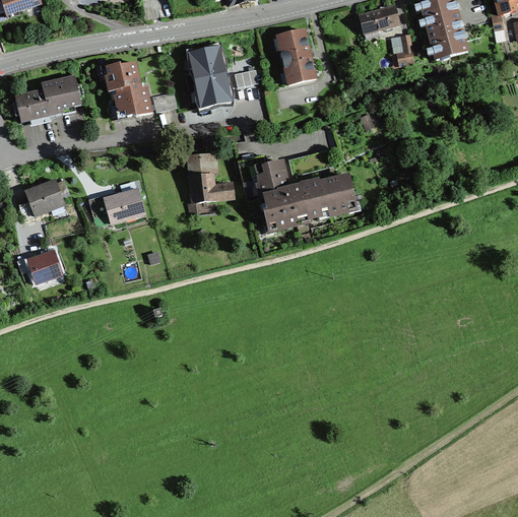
[(0,0),(5,13),(39,3),(38,0),(0,0)]
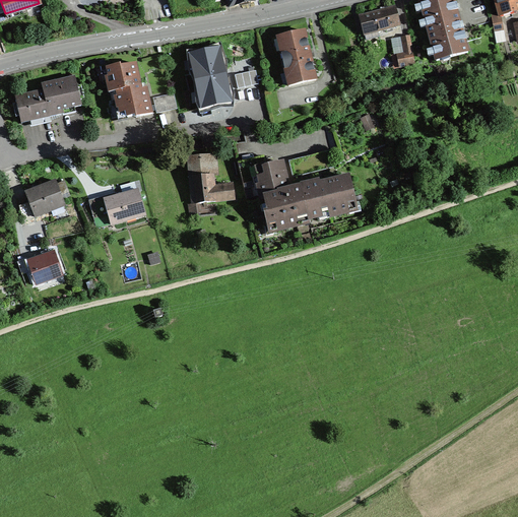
[(418,0),(427,27),(458,19),(454,8),(457,7),(455,0),(453,1),(453,0),(418,0)]
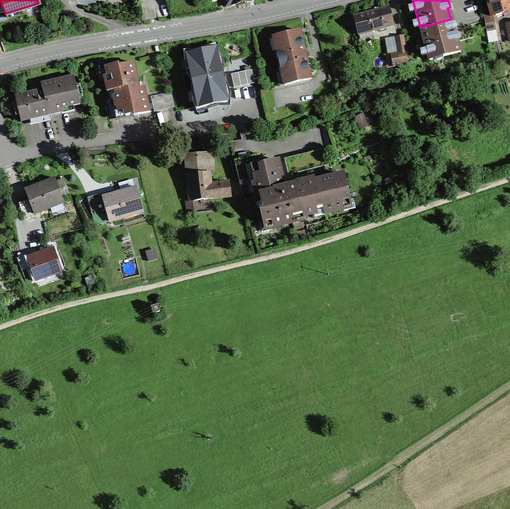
[(487,0),(491,12),(491,14),(504,10),(501,0),(487,0)]
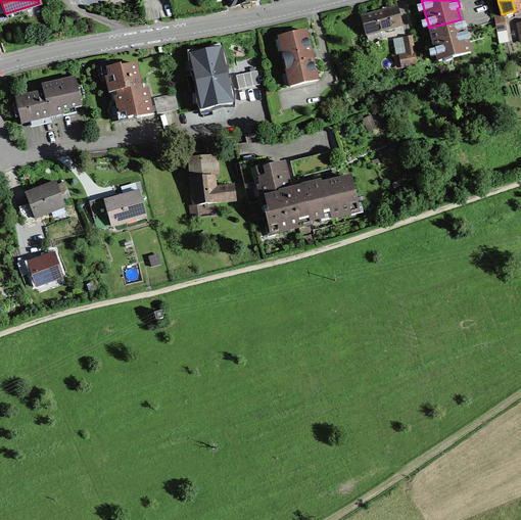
[(401,22),(396,3),(360,13),(366,38),(380,34),(379,29),(401,22)]
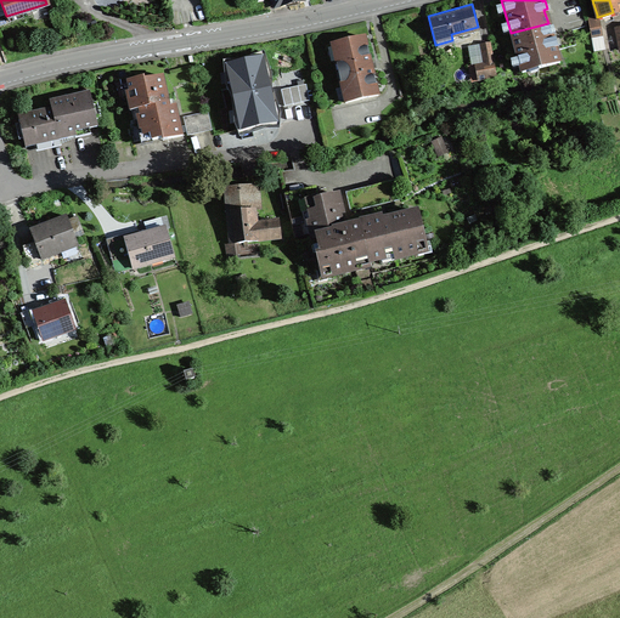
[(599,33),(597,17),(597,15),(586,17),(590,35),(599,33)]
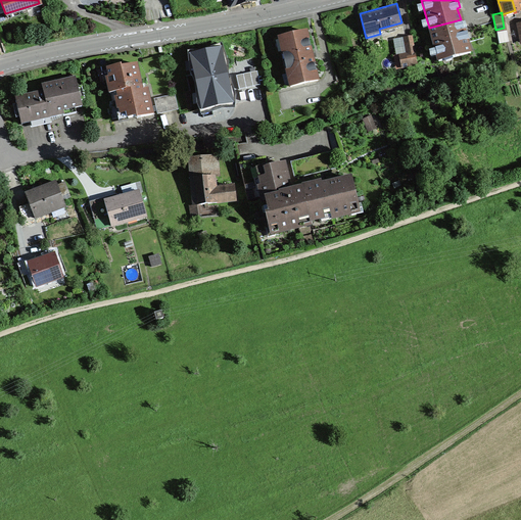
[(464,31),(461,19),(429,28),(436,55),(468,46),(466,38),(468,37),(466,30),(464,31)]
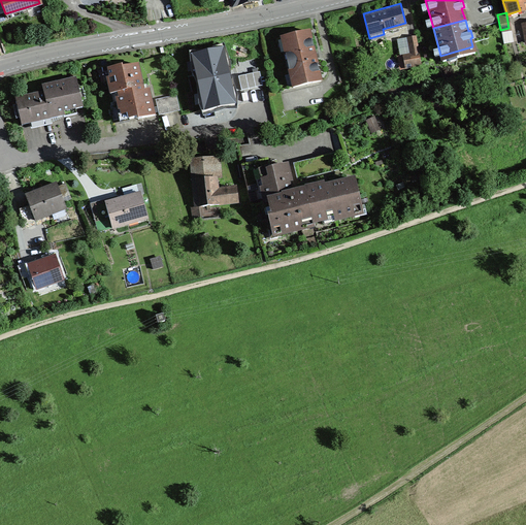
[(319,78),(307,29),(281,35),(288,67),(292,85),(319,78)]
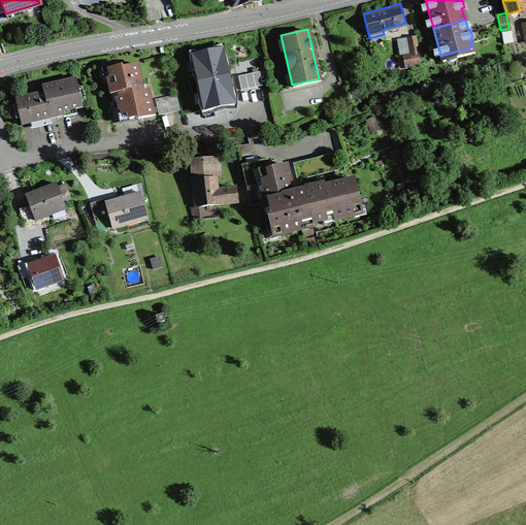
[(406,35),(408,50),(417,48),(415,33),(406,35)]
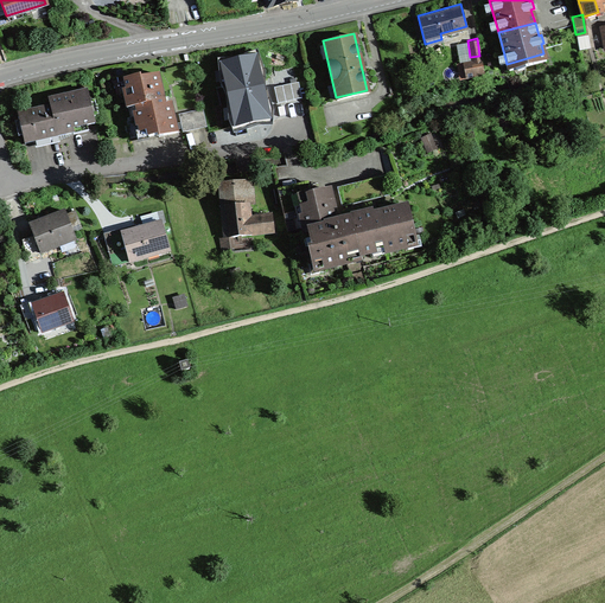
[(258,51),(218,59),(233,127),(271,119),(258,51)]
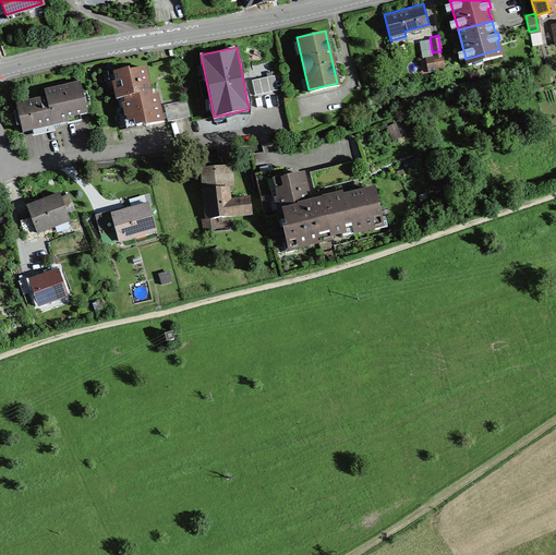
[(442,51),(425,55),(426,60),(443,58),(442,51)]
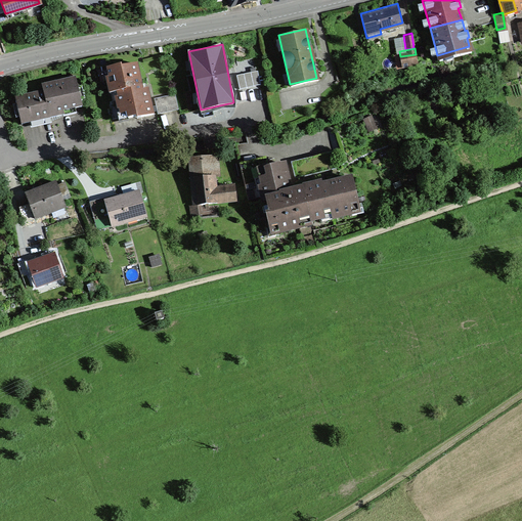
[(416,54),(400,56),(401,66),(418,62),(416,54)]
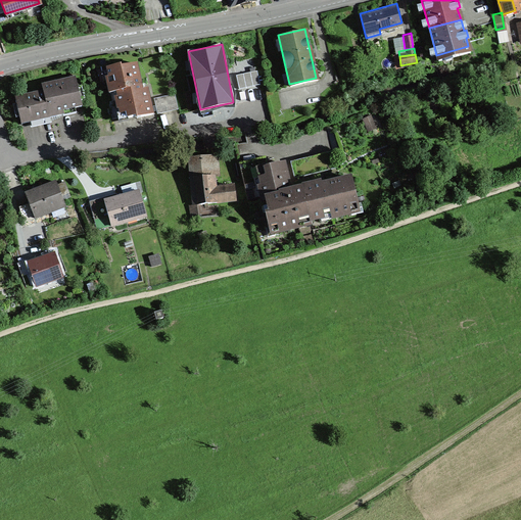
[(107,75),(105,75),(107,91),(115,89),(140,84),(136,61),(122,64),(122,66),(120,66),(120,62),(105,65),(107,75)]
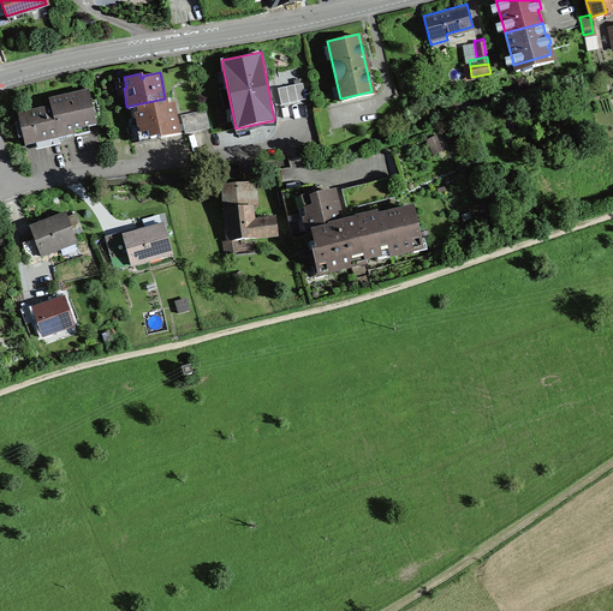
[(325,102),(340,99),(335,78),(320,82),(325,102)]
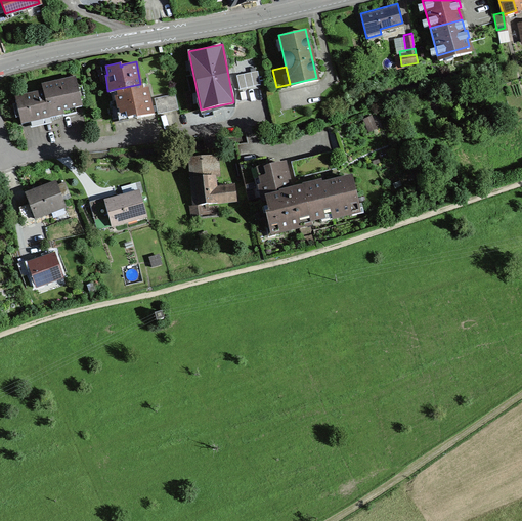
[(256,68),(234,73),(238,87),(260,82),(256,68)]
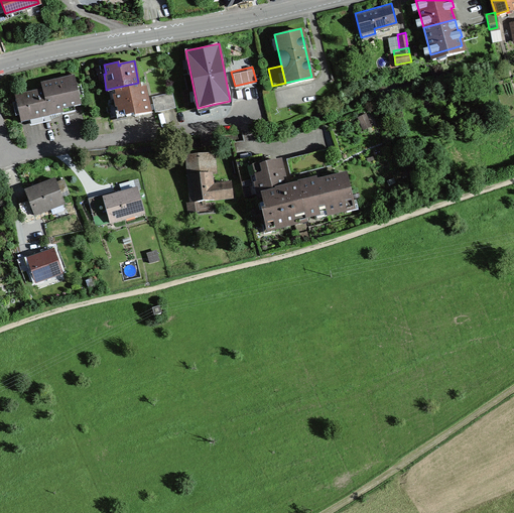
[(73,74),(40,82),(41,88),(47,113),(61,110),(60,106),(80,102),(73,74)]
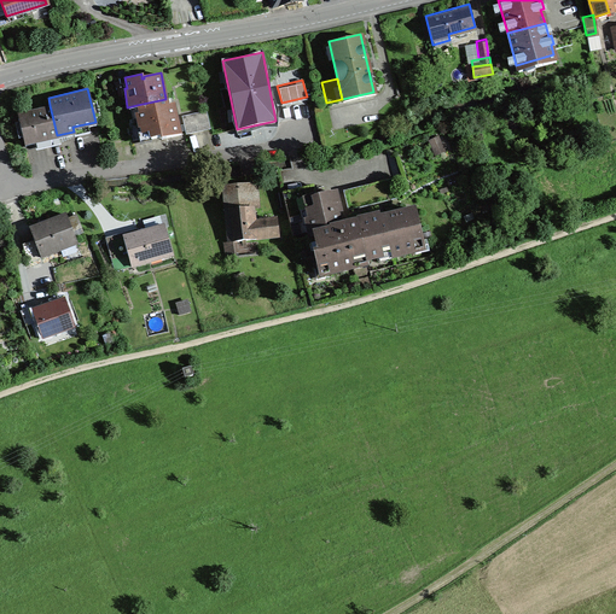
[(166,99),(137,105),(138,112),(134,112),(135,120),(128,121),(132,138),(144,135),(145,136),(160,134),(160,136),(180,132),(174,103),(167,104),(166,99)]
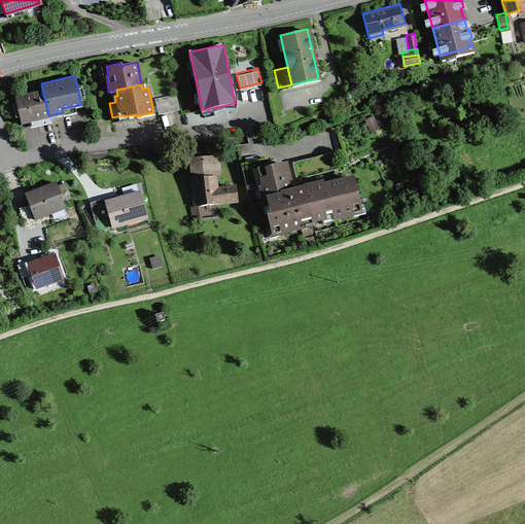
[(21,121),(48,115),(42,90),(14,96),(21,121)]
